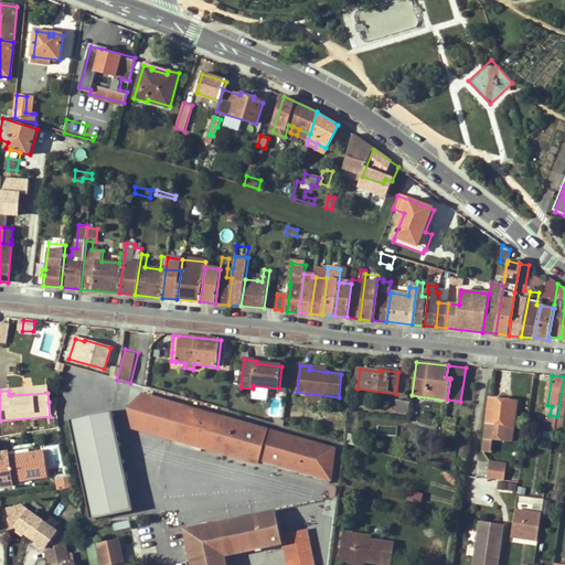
[(144,395),(134,429),(172,438),(329,480),(332,481),(338,447),(144,395)]
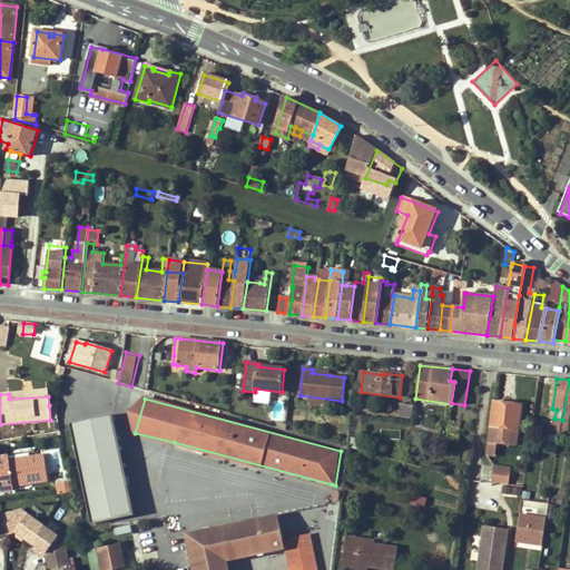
[(518,436),(522,406),(494,402),(491,433),(503,435),(512,436),(518,436)]
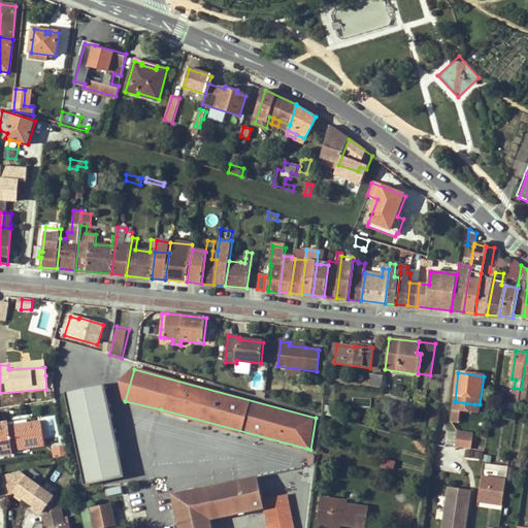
[(56,381),(57,374),(45,375),(46,389),(57,388),(56,381)]
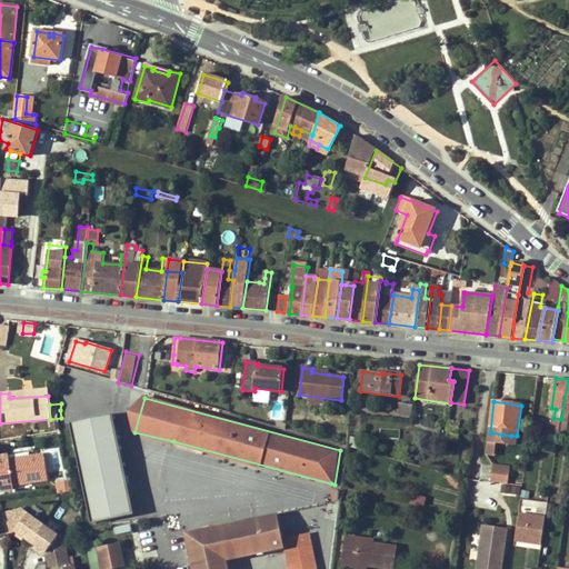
[(113,403),(71,411),(92,525),(136,517),(132,505),(133,503),(113,403)]
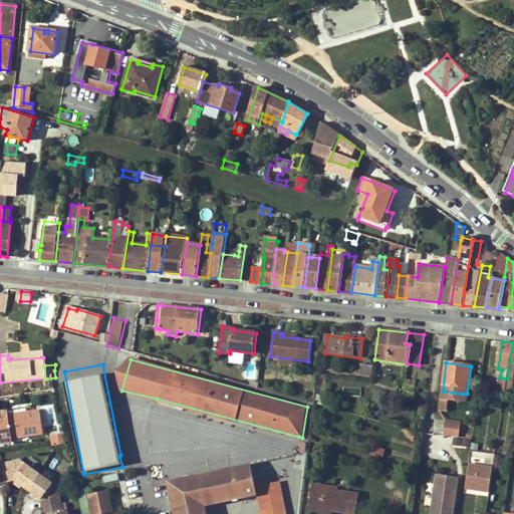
[(370,377),(372,366),(360,364),(359,375),(370,377)]
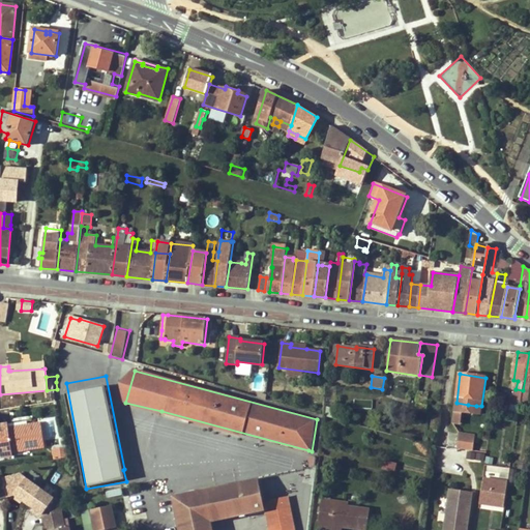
[(450,395),(452,383),(445,382),(443,395),(450,395)]
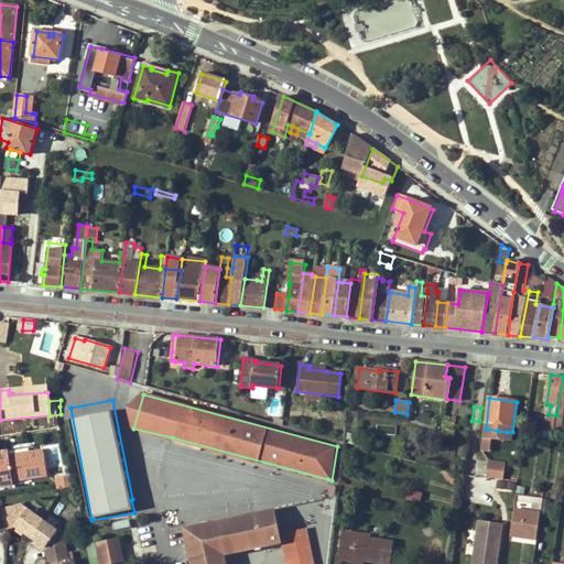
[(561,430),(563,418),(556,415),(555,420),(554,429),(561,430)]
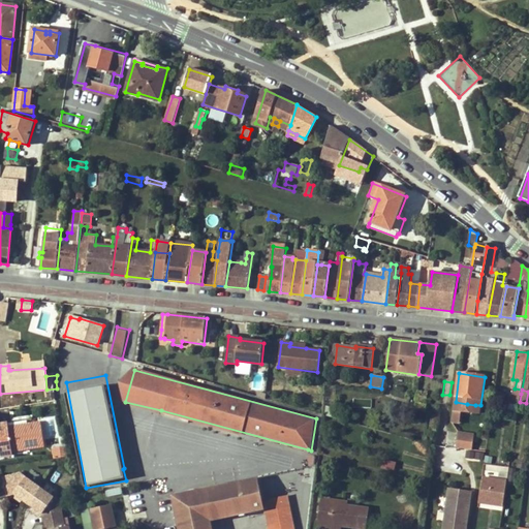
[(521,394),(514,393),(512,403),(519,404),(520,402),(521,394)]
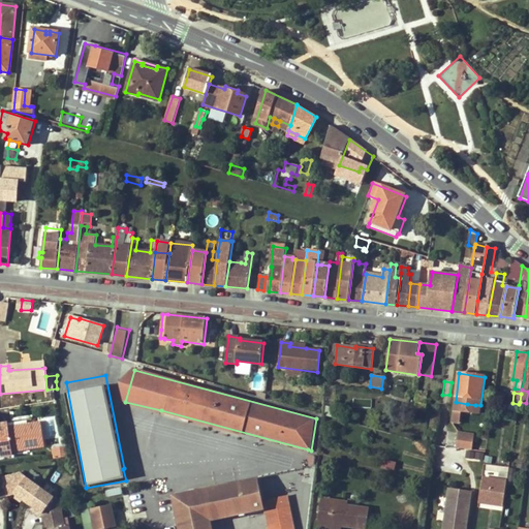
[(353,398),(353,407),(372,408),(372,399),(353,398)]
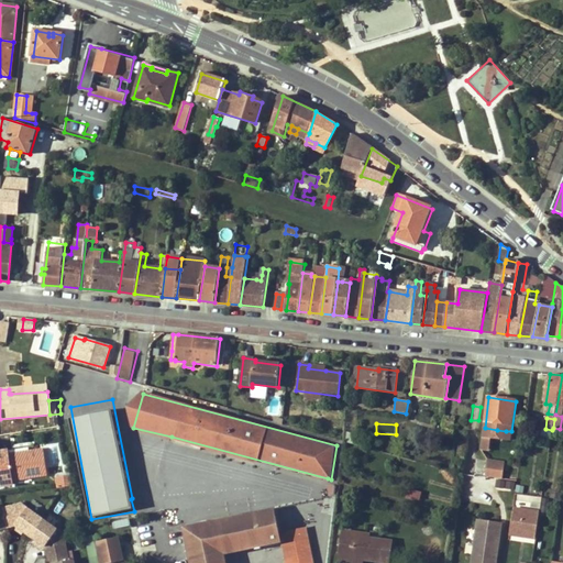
[(506,431),(497,430),(495,439),(504,440),(506,431)]
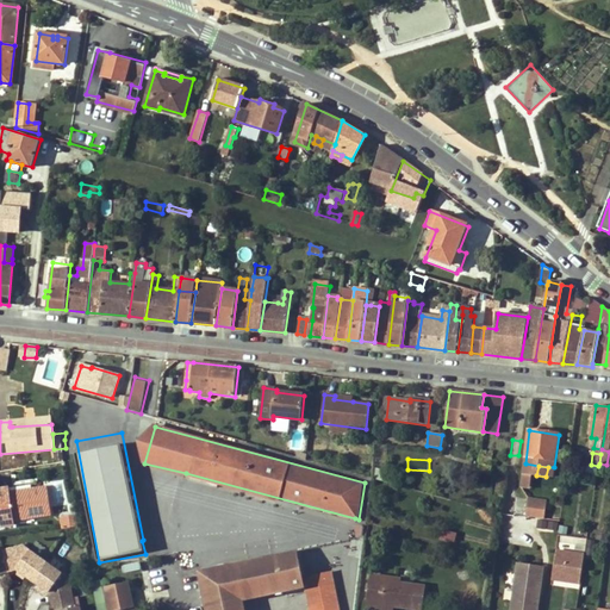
[(352,533),(355,518),(186,473),(182,487),(352,533)]
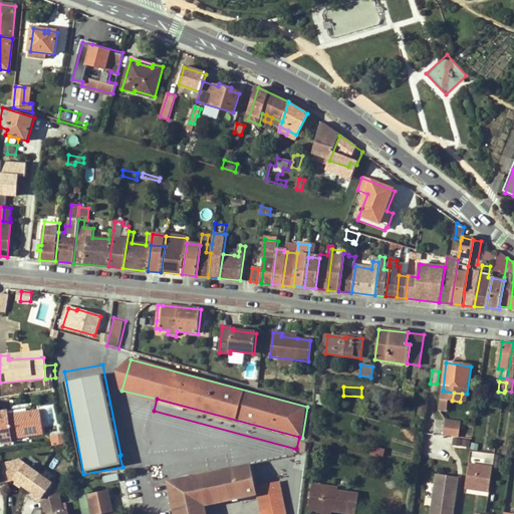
[(11,439),(43,435),(40,412),(26,413),(26,417),(8,419),(8,416),(7,413),(0,413),(0,430),(10,429),(11,439)]
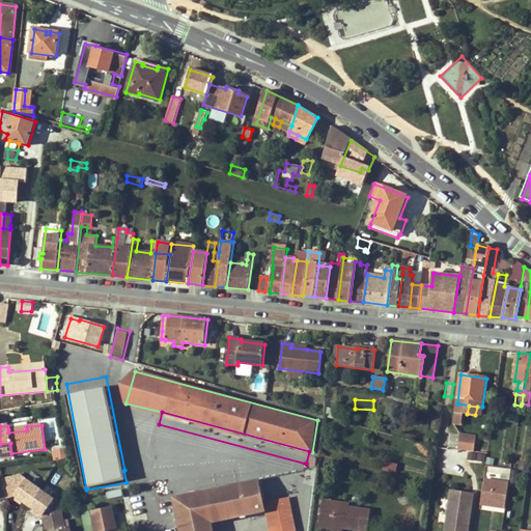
[(457,450),(474,451),(476,436),(459,434),(457,450)]
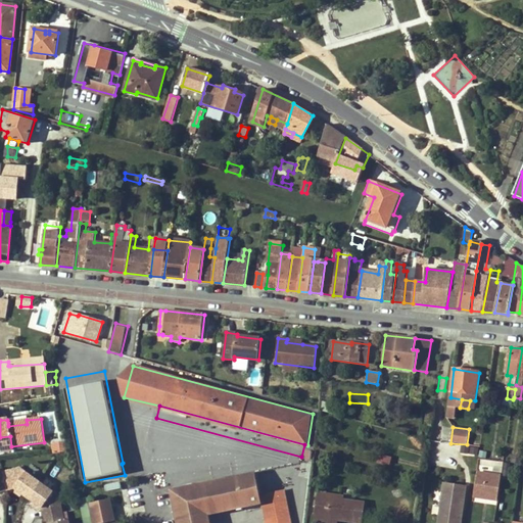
[(66,442),(53,444),(54,455),(59,454),(67,453),(66,442)]
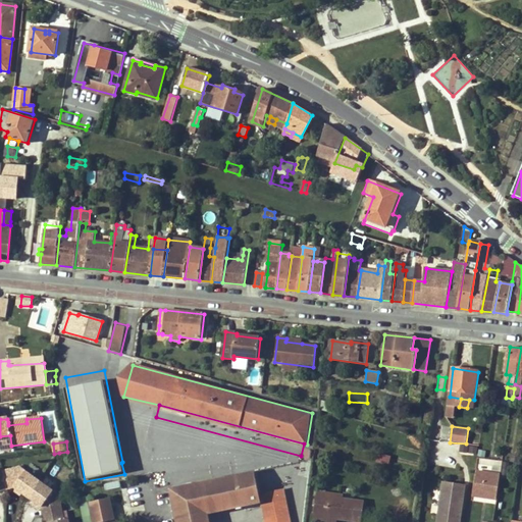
[(459,453),(476,455),(477,446),(460,444),(459,453)]
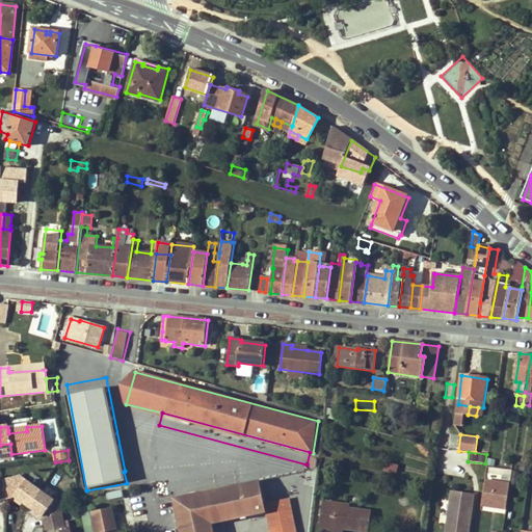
[(396,473),(399,466),(388,462),(386,470),(396,473)]
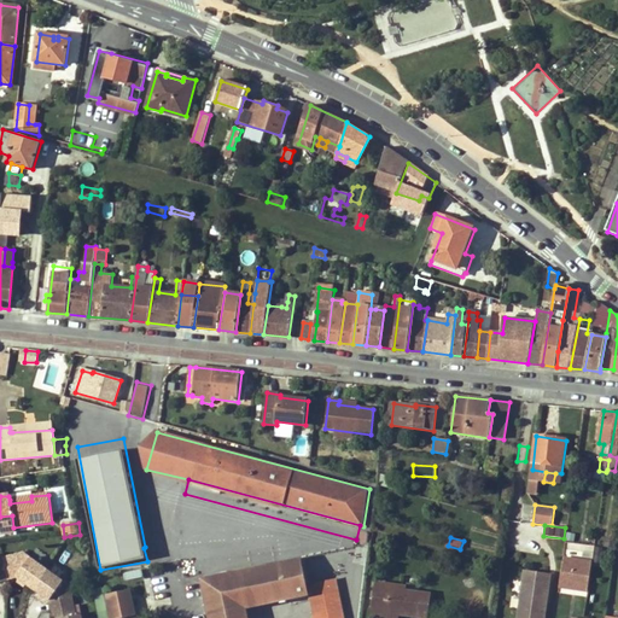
[(199,573),(209,617),(272,617),(310,608),(304,584),(296,551),(199,573)]
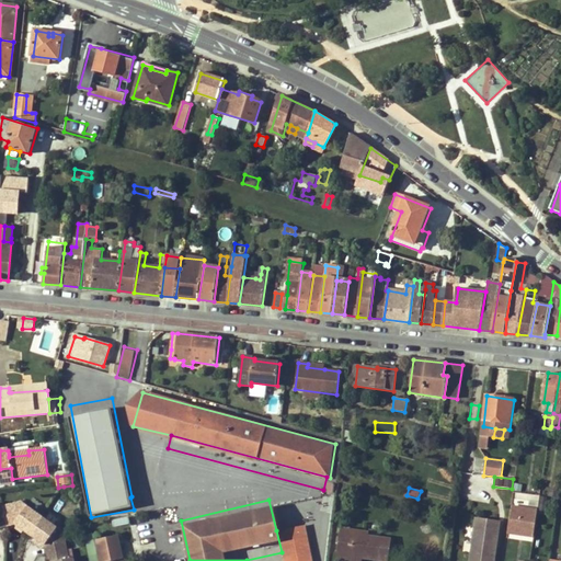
[(4,507),(9,526),(18,525),(32,533),(43,517),(22,504),(4,507)]
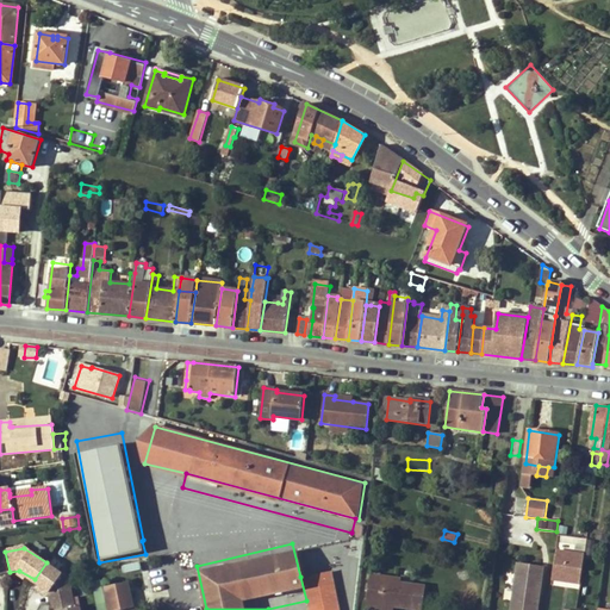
[(585,553),(556,549),(553,574),(582,579),(585,553)]
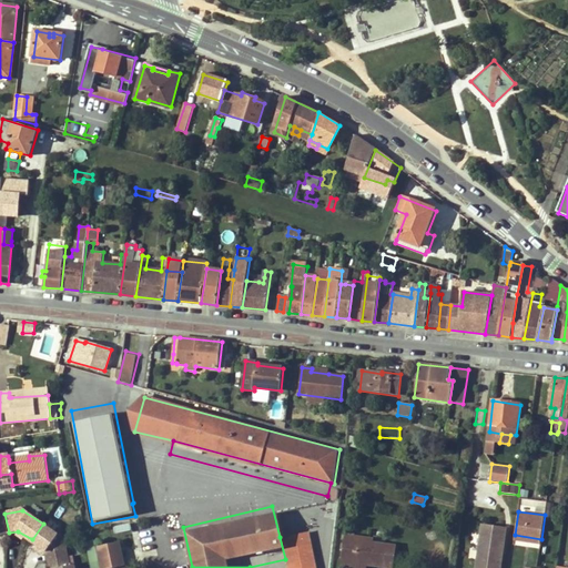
[(0,531),(2,535),(9,533),(4,514),(0,514),(0,531)]
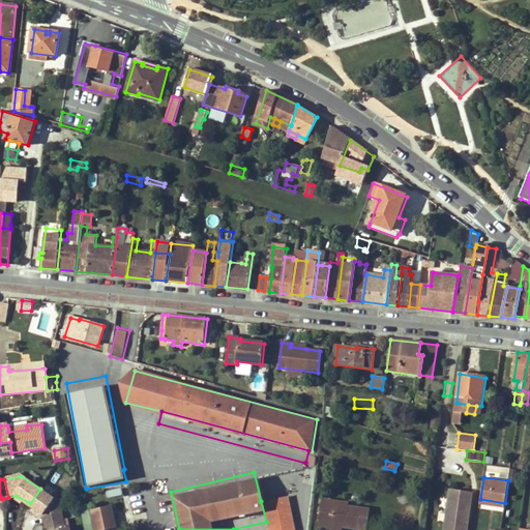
[(50,523),(65,520),(60,500),(40,489),(30,503),(48,513),(50,523)]
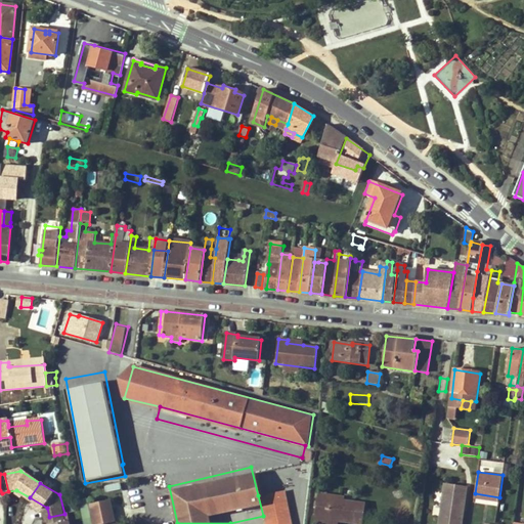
[(465,523),(467,485),(441,484),(439,523),(465,523)]
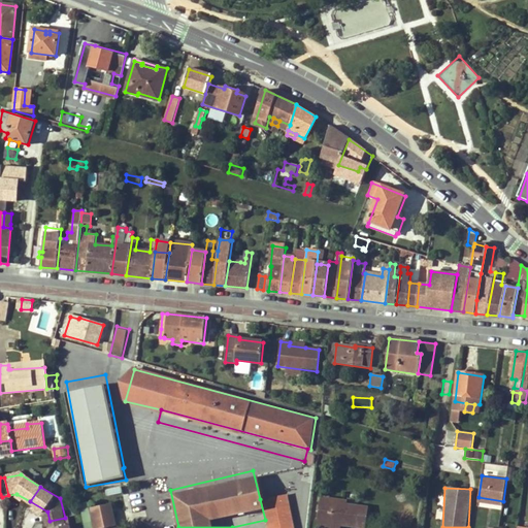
[(291,527),(284,494),(260,499),(265,520),(266,527),(291,527)]
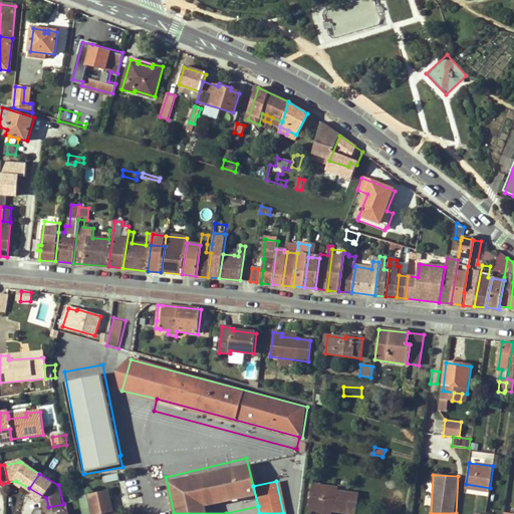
[(352,513),(354,513),(358,496),(336,492),(337,489),(313,485),(310,508),(331,511),(352,513)]
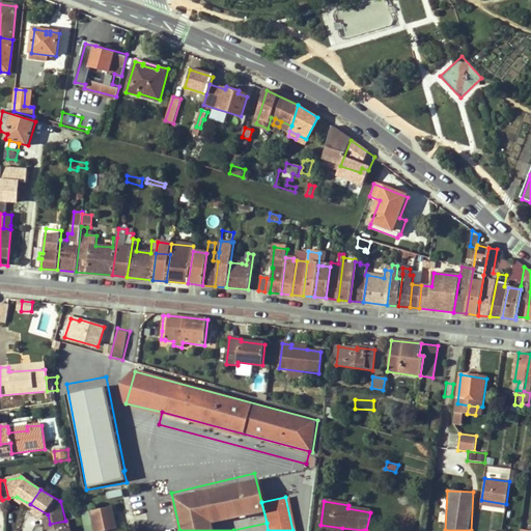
[(94,523),(114,519),(112,508),(92,511),(94,523)]
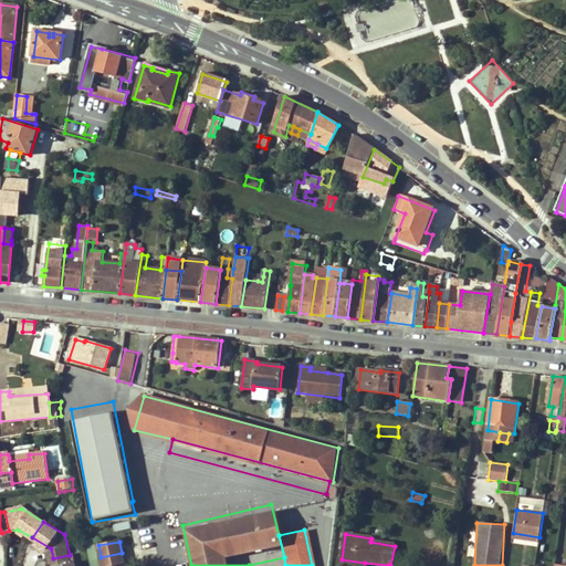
[(101,557),(102,565),(116,565),(124,565),(122,553),(101,557)]
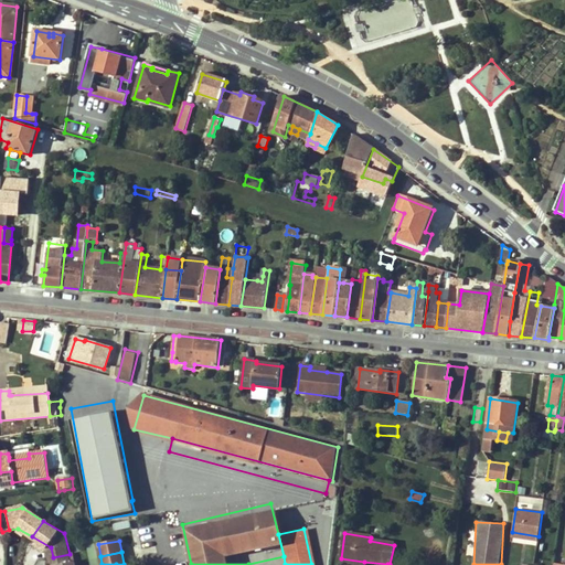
[(76,564),(74,553),(70,554),(53,557),(54,564),(76,564)]
